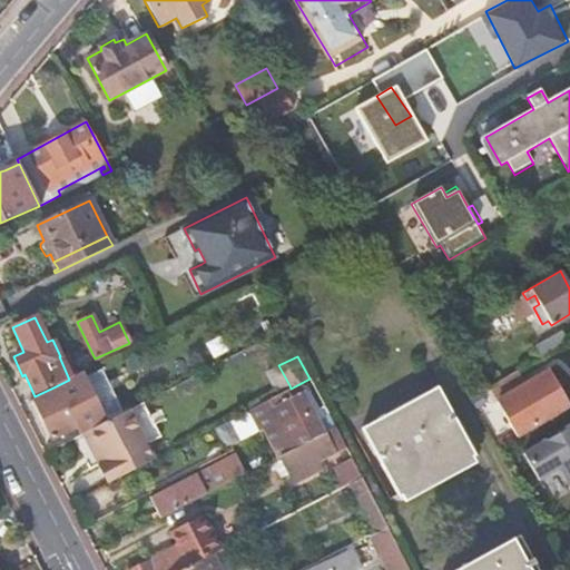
[(290,385),(278,365),(267,371),(277,391),(290,385)]
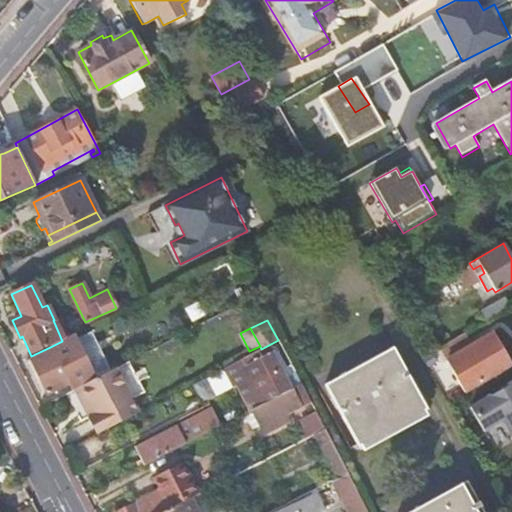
[(499,330),(493,333),(501,347),(506,343),(499,330)]
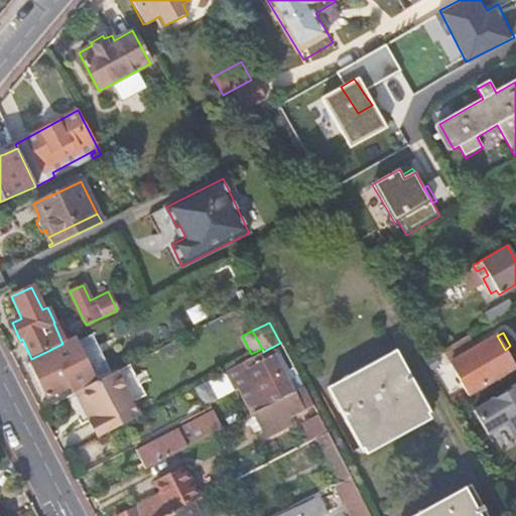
[(91,336),(76,343),(96,382),(110,374),(91,336)]
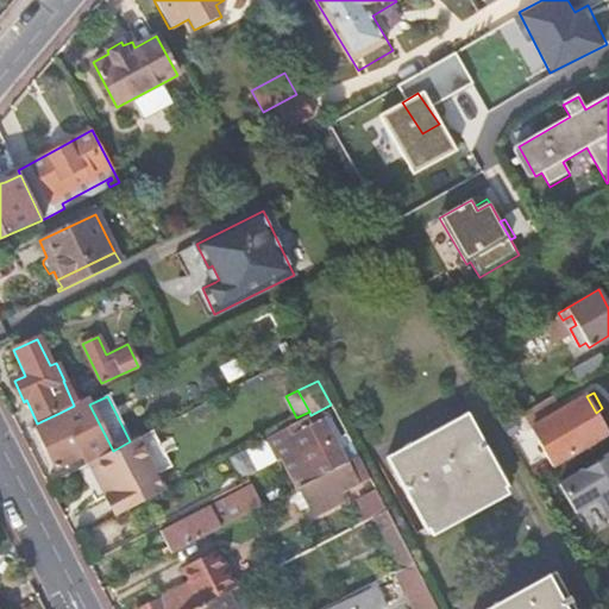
[(596,413),(586,396),(554,415),(564,431),(552,437),(553,438),(538,446),(550,468),(608,434),(596,413)]
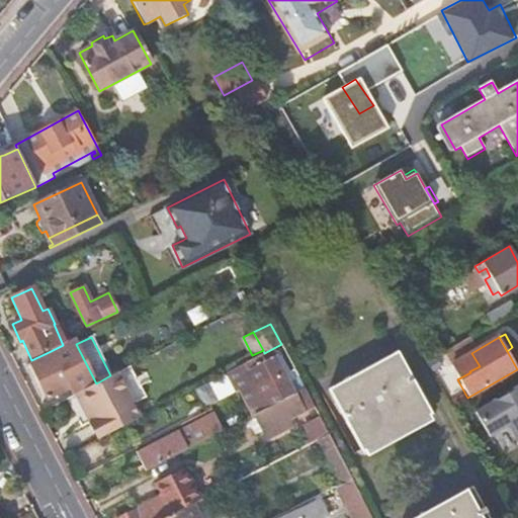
[(57,348),(51,351),(52,353),(26,367),(32,380),(36,378),(47,399),(69,387),(73,396),(75,394),(96,383),(76,344),(74,339),(63,345),(57,348)]
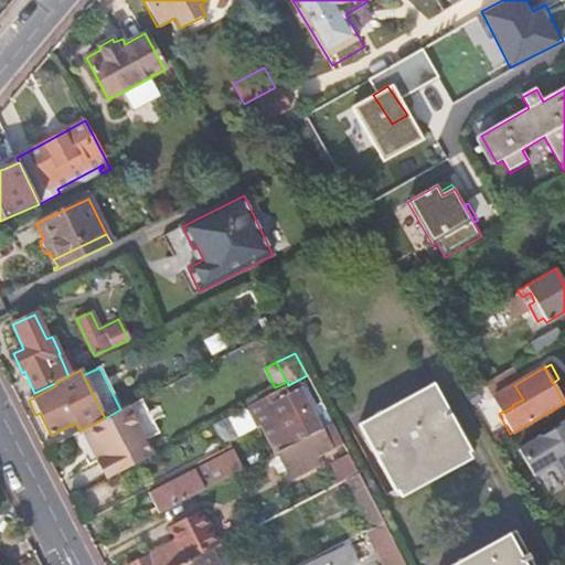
[(496,376),(478,386),(486,401),(489,400),(491,397),(503,390),(496,376)]
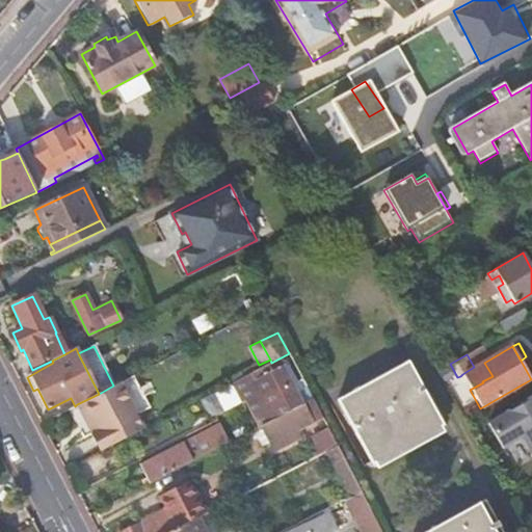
[(407,361),(337,400),(371,463),(443,424),(407,361)]
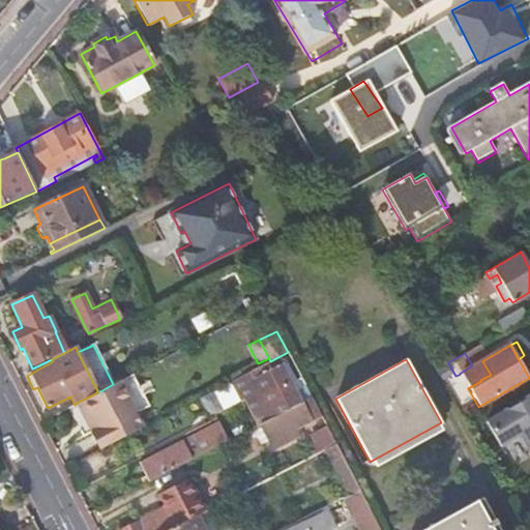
[(448,362),(435,371),(442,383),(455,376),(448,362)]
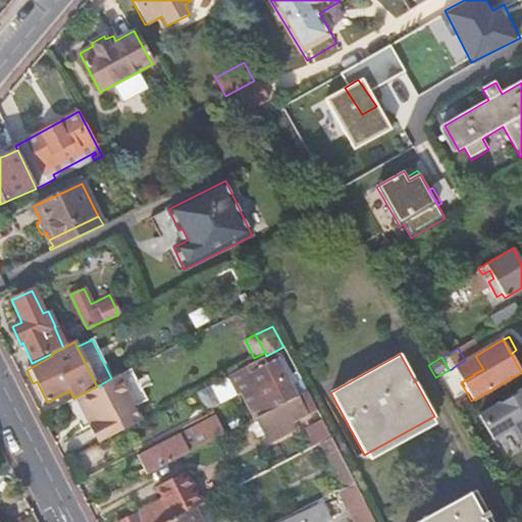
[(254,419),(257,418),(295,399),(274,360),(249,373),(251,378),(246,381),(240,370),(232,373),(239,384),(237,385),(243,396),(254,419)]
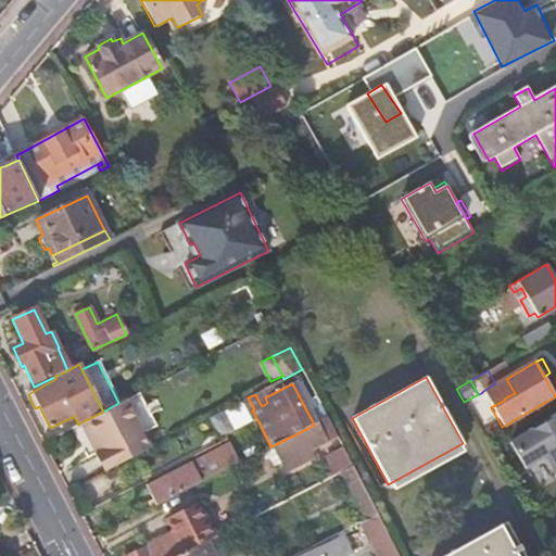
[(150,447),(125,400),(118,403),(103,412),(80,422),(89,440),(96,437),(103,450),(100,451),(110,468),(150,447)]
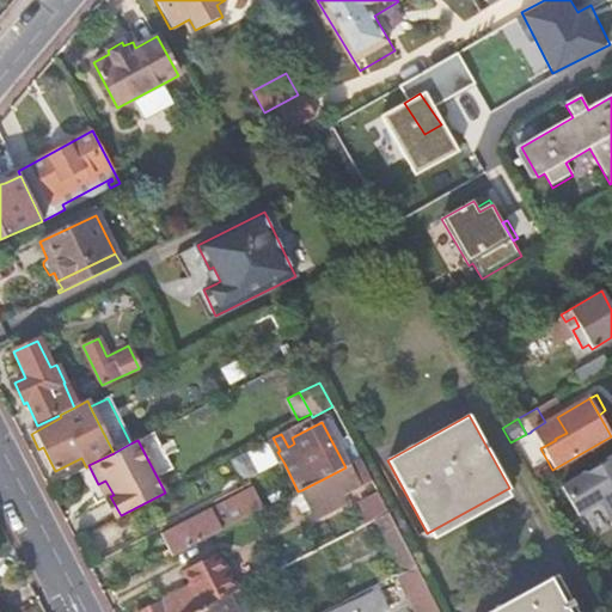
[(600,502),(611,521),(611,458),(562,488),(577,515),(600,502)]
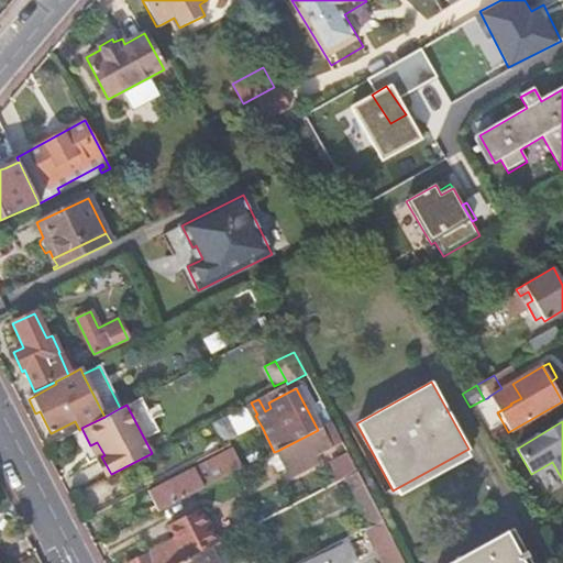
[(324,434),(321,428),(318,430),(277,451),(286,468),(330,445),(333,452),(329,455),(341,479),(344,477),(356,472),(356,471),(334,429),(324,434)]
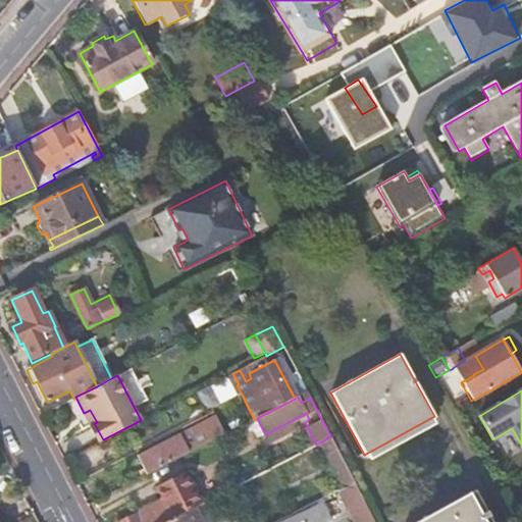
[(94,423),(90,425),(99,441),(103,439),(94,423)]
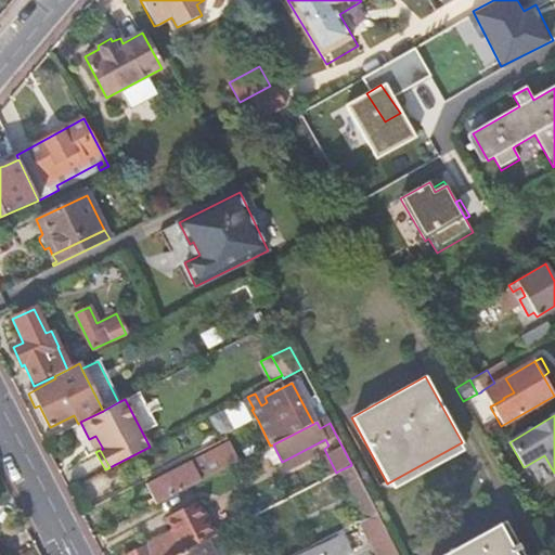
[(156,504),(201,481),(191,463),(146,486),(156,504)]
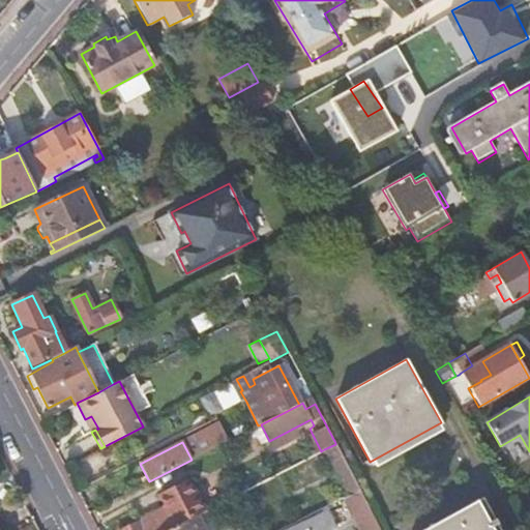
[(342,455),(335,444),(324,449),(331,462),(342,455)]
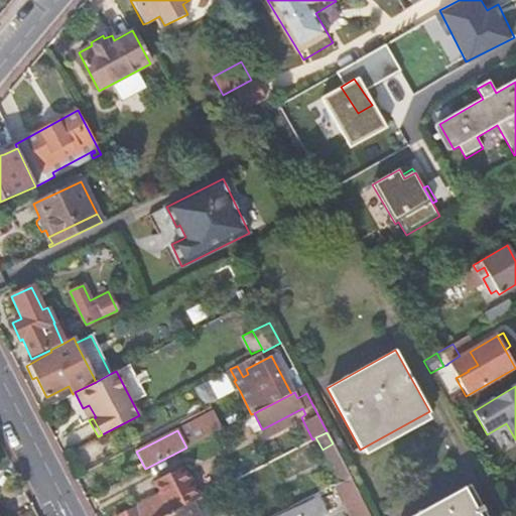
[(351,477),(333,443),(323,449),(340,483),(351,477)]
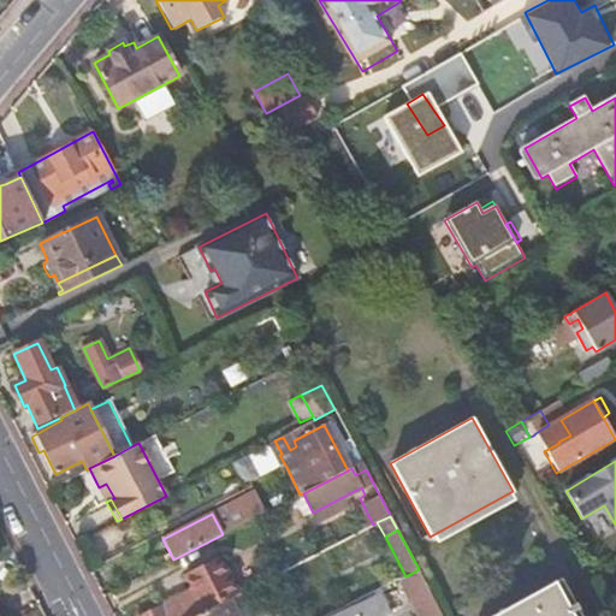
[(142,615),(195,615),(217,605),(238,594),(218,557),(184,576),(193,592),(142,615)]
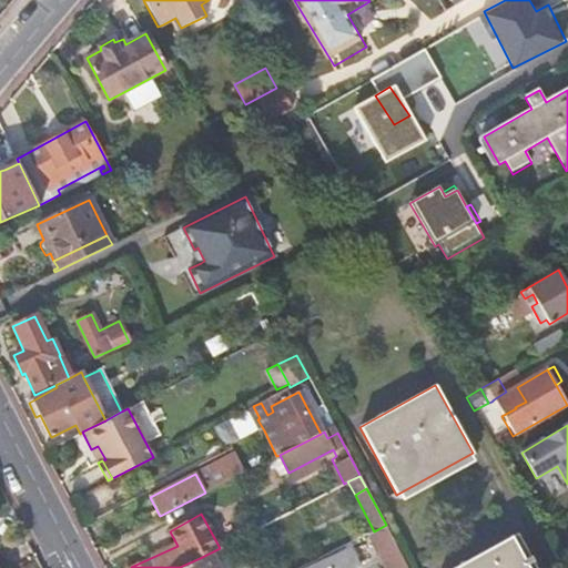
[(534,567),(516,534),(452,567),(534,567)]
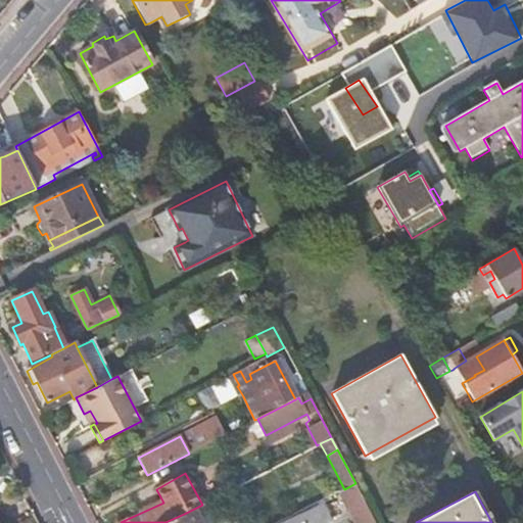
[(189,522),(184,514),(165,522),(189,522)]
